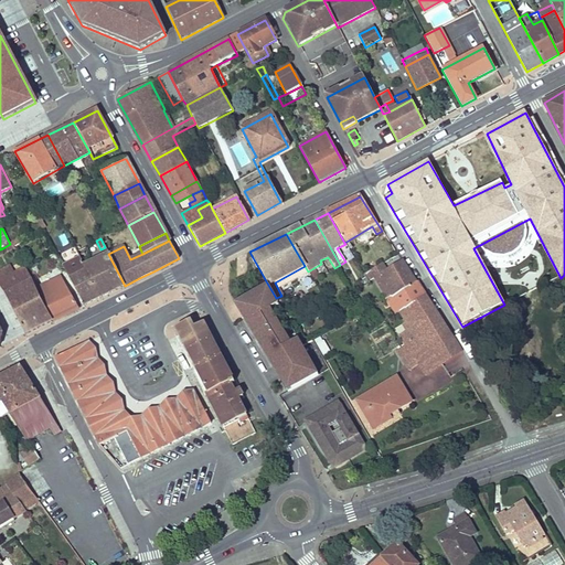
[(80,245),(75,247),(80,257),(88,252),(86,246),(81,248),(80,245)]
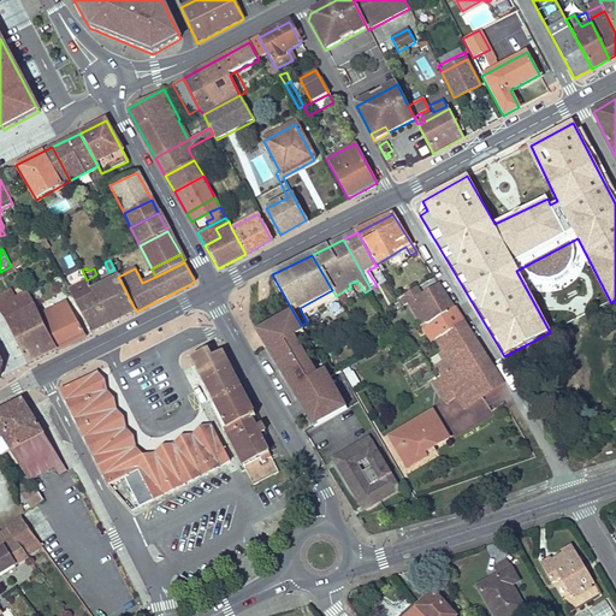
[(118,277),(92,289),(108,325),(136,312),(118,277)]
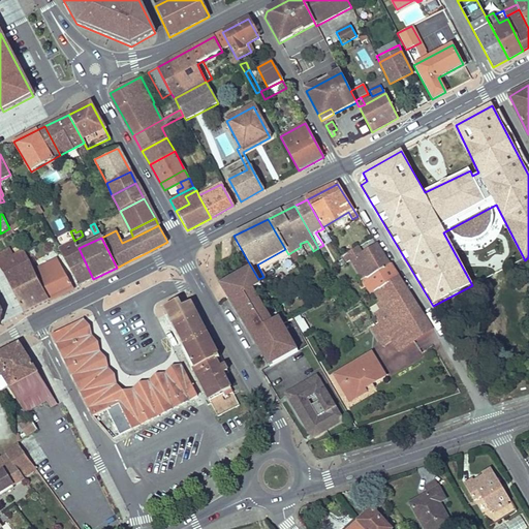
[(74,241),(59,248),(63,256),(80,286),(93,279),(79,248),(74,241)]
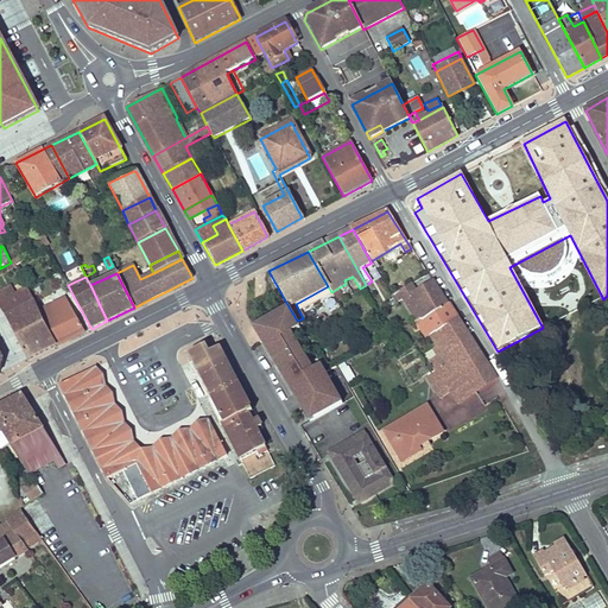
[(411,284),(391,296),(396,304),(403,299),(407,296),(416,309),(413,311),(418,320),(419,318),(420,321),(447,304),(432,280),(416,291),(411,284)]
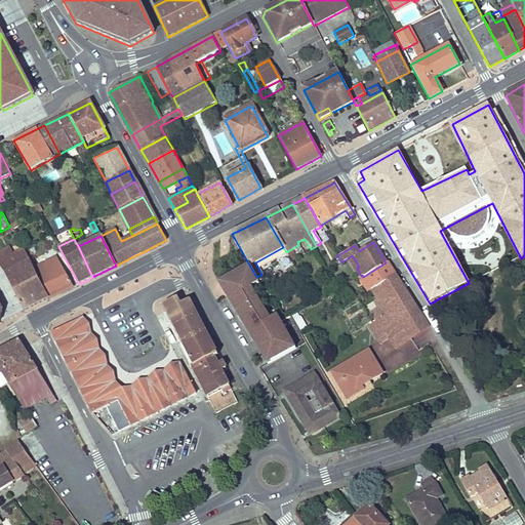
[(9,248),(0,252),(0,264),(13,257),(9,248)]
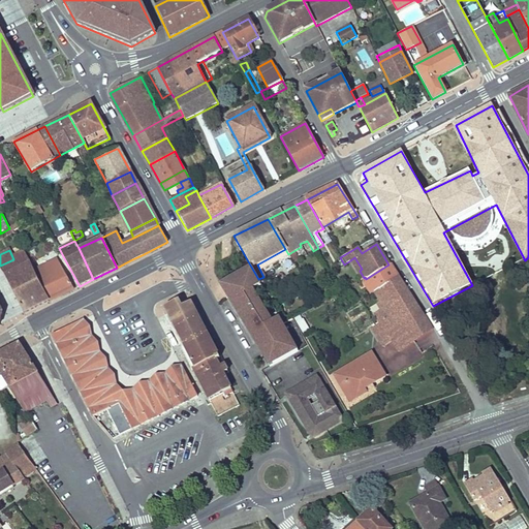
[(293,251),(288,254),(293,263),(299,260),(293,251)]
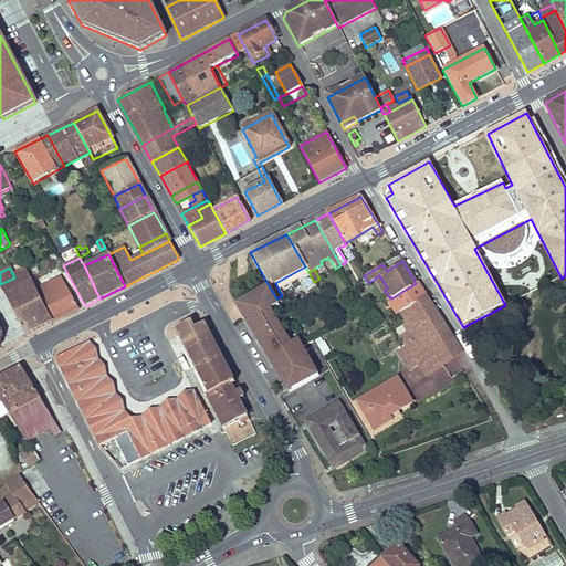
[(14,278),(0,284),(0,286),(6,296),(25,334),(52,322),(31,279),(27,271),(14,278)]
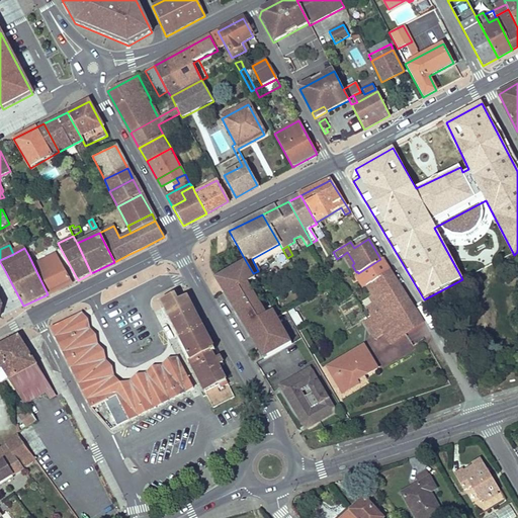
[(347,252),(343,255),(353,273),(356,272),(352,265),(354,263),(347,252)]
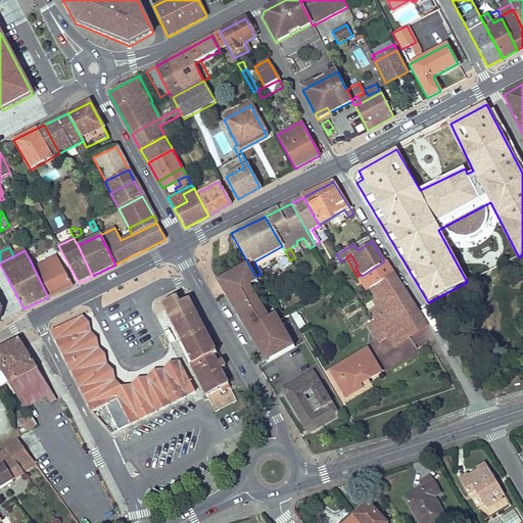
[(32,256),(29,257),(48,297),(73,285),(57,256),(37,267),(32,256)]
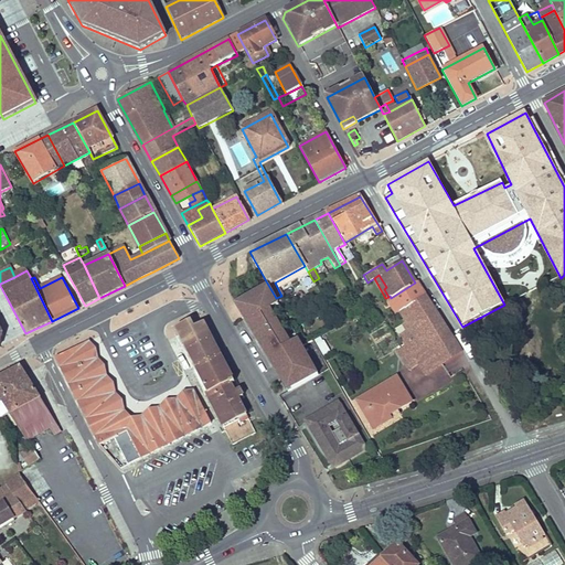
[(415,283),(391,298),(392,301),(398,311),(425,295),(417,281),(415,283)]
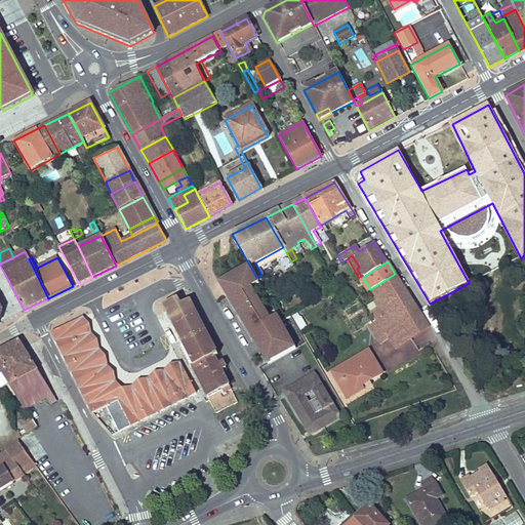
[(248,268),(218,283),(264,365),(295,349),(278,317),(269,321),(252,289),(258,286),(248,268)]
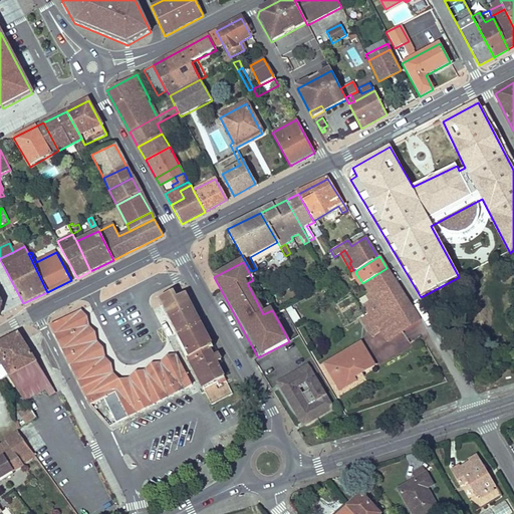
[(387,268),(362,283),(368,293),(366,295),(369,301),(363,305),(368,314),(383,304),(392,315),(401,309),(408,319),(416,314),(387,268)]
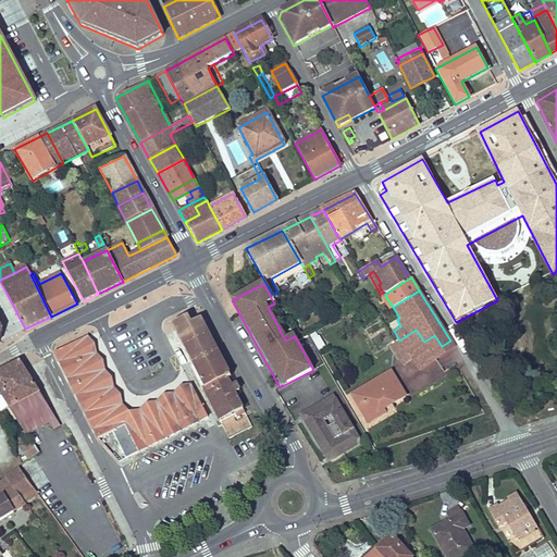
[(277,292),(272,294),(277,305),(281,312),(287,308),(277,292)]
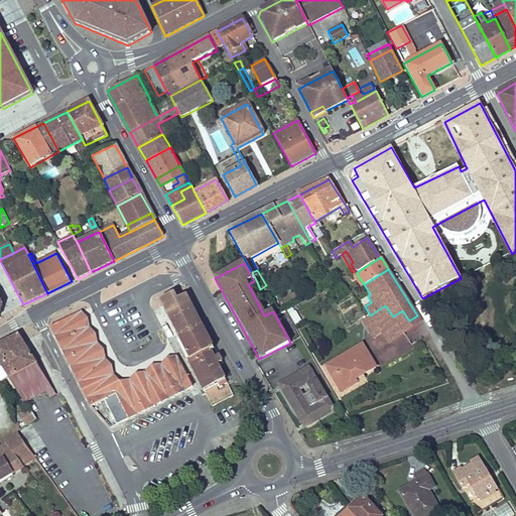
[(210,351),(212,350),(213,349),(185,296),(177,300),(173,294),(161,300),(164,306),(163,306),(190,359),(187,360),(203,390),(218,383),(220,386),(226,383),(217,365),(221,362),(218,356),(215,357),(213,358),(210,351)]
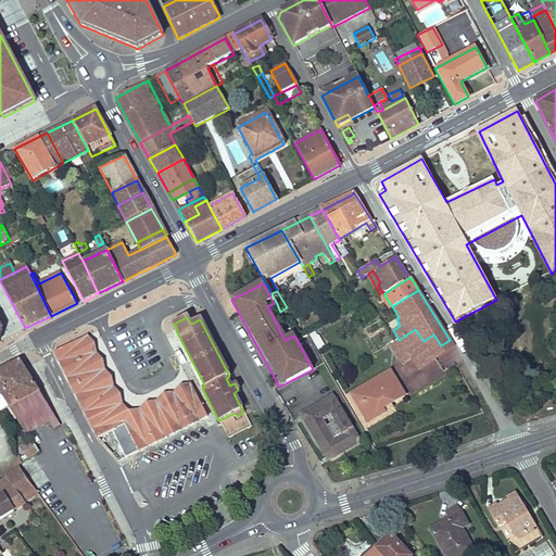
[(415,329),(399,340),(391,345),(402,363),(412,356),(419,368),(446,350),(453,345),(450,340),(441,345),(433,335),(424,341),(415,329)]
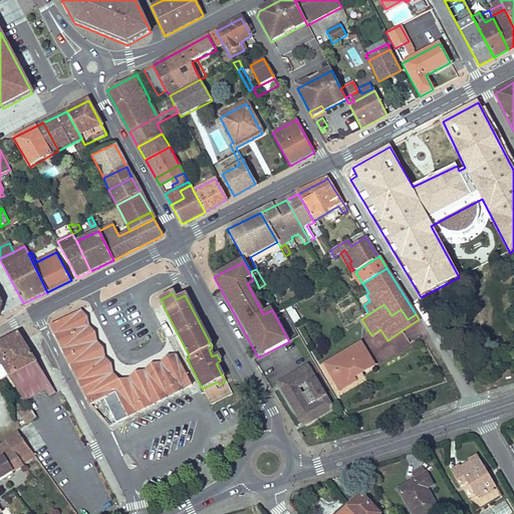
[(81,311),(50,326),(91,405),(104,398),(116,423),(191,386),(176,355),(118,384),(81,311)]
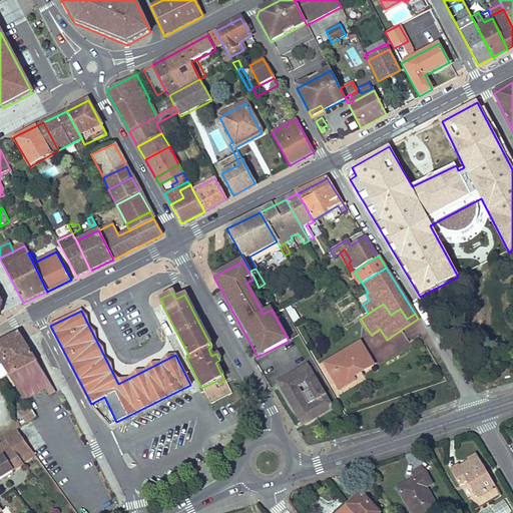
[(18,333),(0,341),(0,362),(9,376),(36,362),(18,333)]
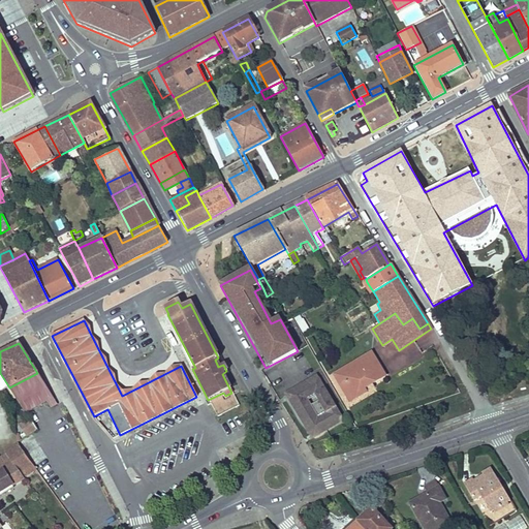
[(370,351),(367,353),(375,365),(377,364),(370,351)]
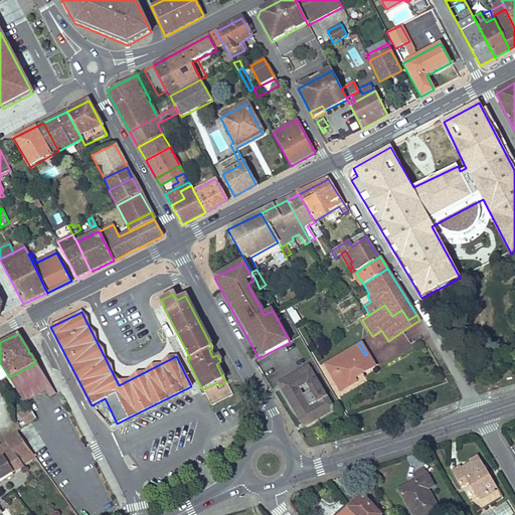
[(357,344),(324,363),(336,383),(342,380),(346,386),(356,380),(354,375),(360,371),(372,364),(367,354),(365,355),(357,344)]
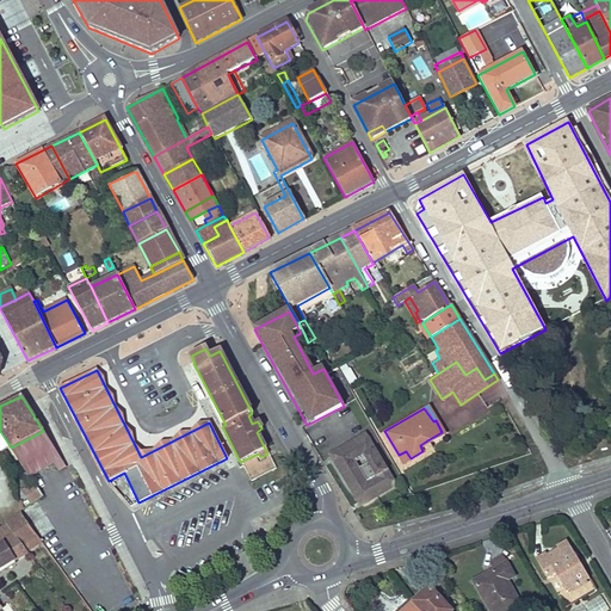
[(43,431),(11,448),(29,476),(53,464),(57,471),(66,467),(43,431)]
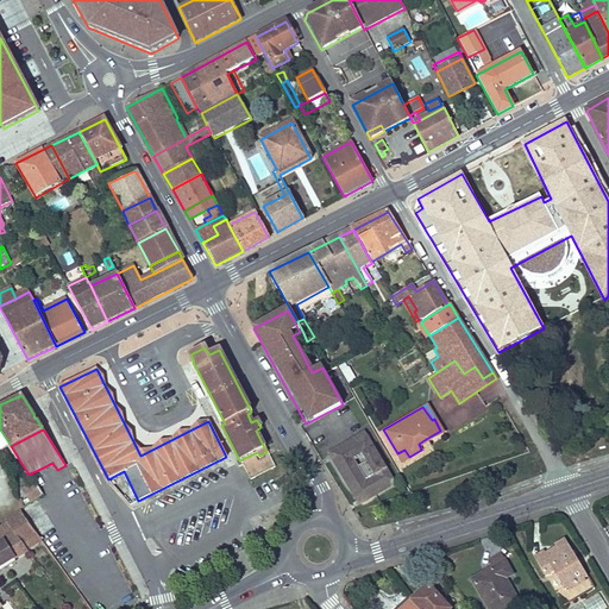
[(363,432),(327,452),(341,476),(343,477),(344,479),(345,482),(347,484),(349,485),(351,488),(352,489),(355,491),(357,493),(360,495),(363,496),(366,497),(383,488),(384,488),(385,485),(387,483),(388,481),(388,478),(388,476),(388,473),(385,471),(363,432)]
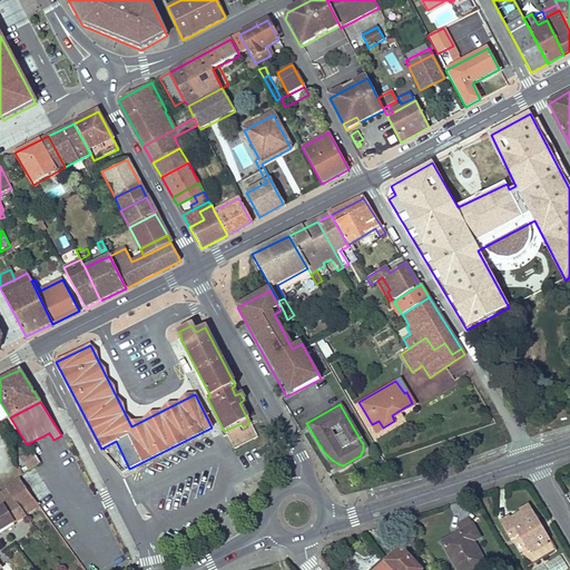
[(399,411),(392,415),(394,421),(402,416),(399,411)]
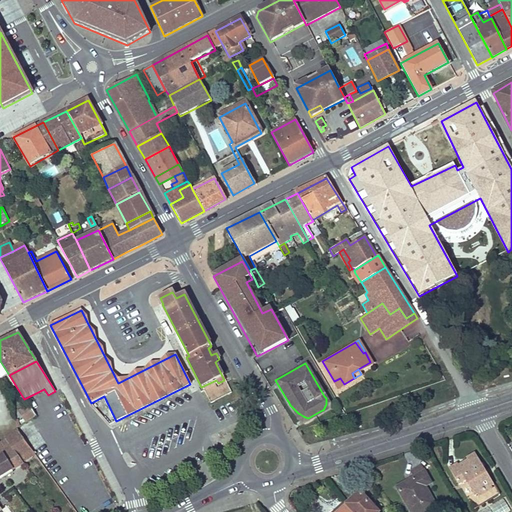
[(340,378),(334,381),(337,388),(344,384),(340,378)]
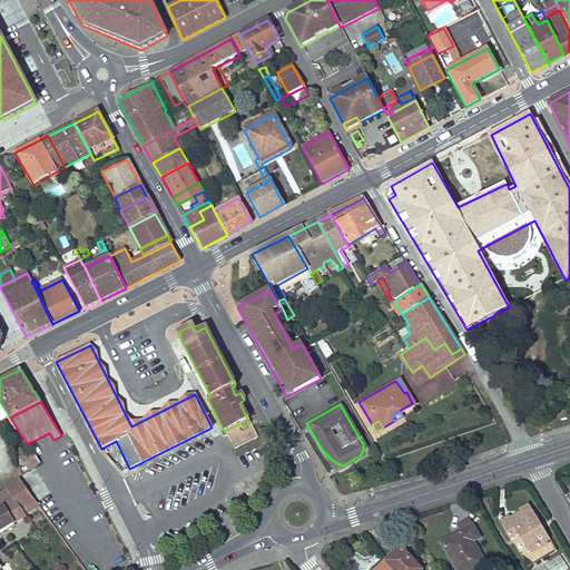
[(31,451),(21,457),(29,469),(39,462),(31,451)]
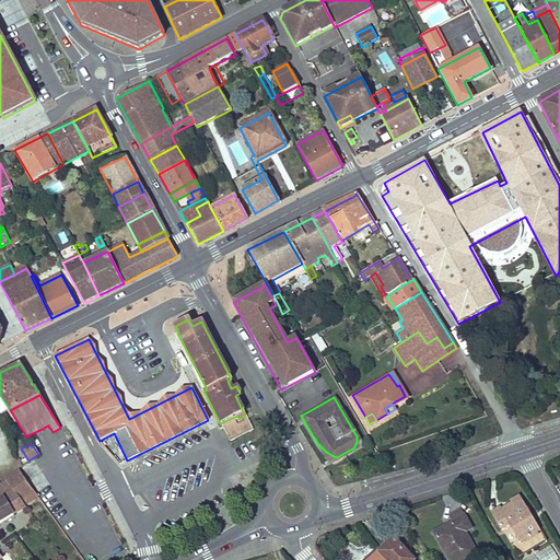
[(35,459),(19,470),(37,498),(54,487),(35,459)]
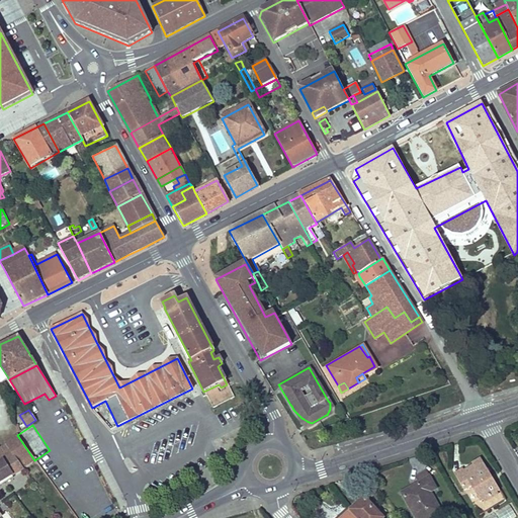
[(17,435),(5,443),(22,467),(34,460),(17,435)]
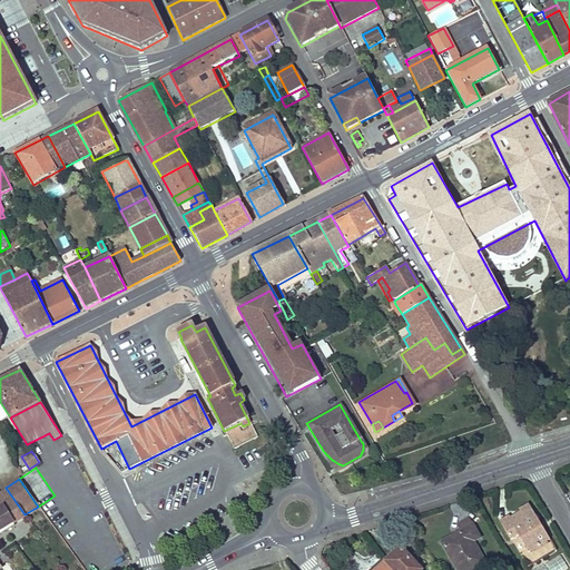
[(0,505),(1,508),(0,509),(0,531),(26,517),(25,514),(6,488),(0,491),(0,505)]
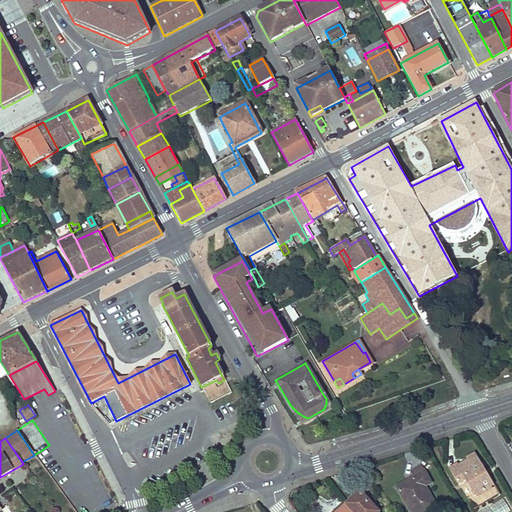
[(457,464),(449,469),(459,485),(465,481),(475,496),(494,484),(474,453),(466,458),(468,460),(458,466),(457,464)]
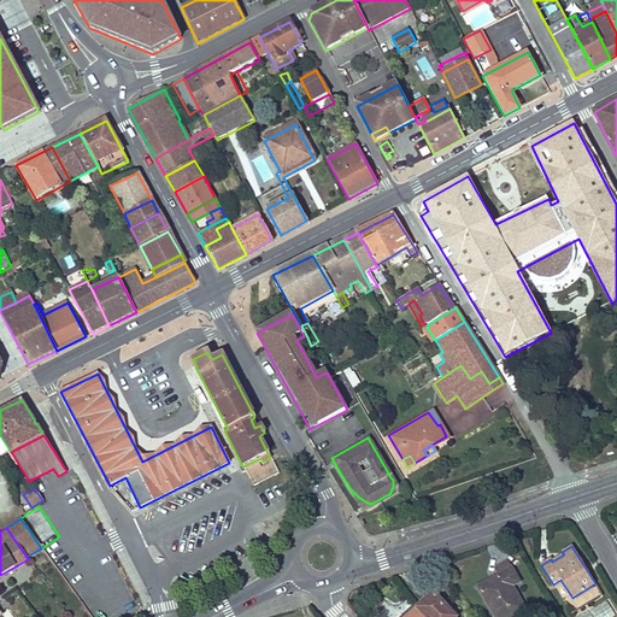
[(500,575),(479,587),(495,616),(511,616),(524,610),(513,591),(511,592),(509,587),(518,582),(507,562),(495,569),(500,575)]
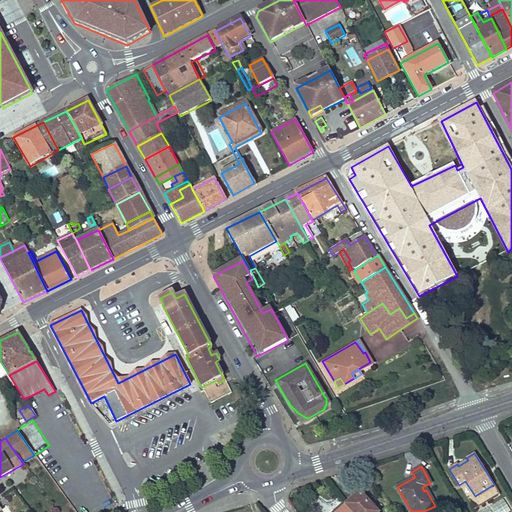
[(337,511),(377,511),(360,492),(337,511)]
